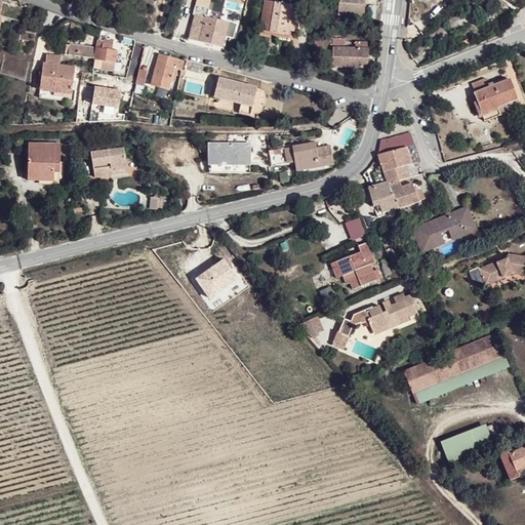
[(339,0),(338,15),(363,17),(364,0),(339,0)]
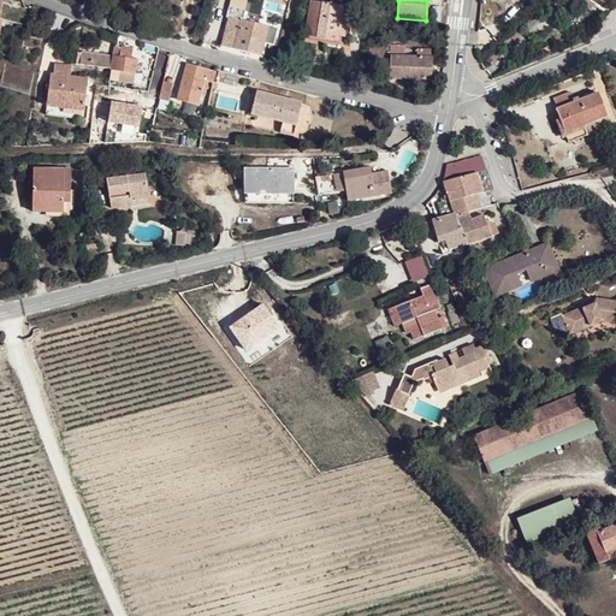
[(306,36),(339,42),(341,34),(350,35),(353,17),(343,16),(344,6),(313,1),(306,36)]
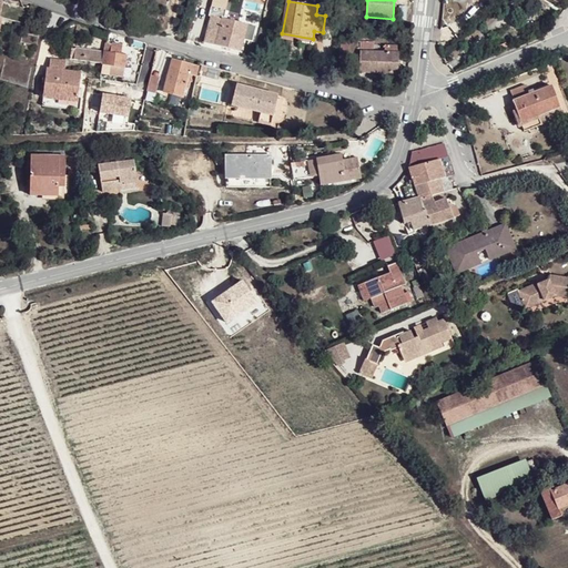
[(205,42),(242,51),(249,24),(241,23),(242,19),(224,14),(226,9),(212,6),(209,16),(212,17),(205,42)]
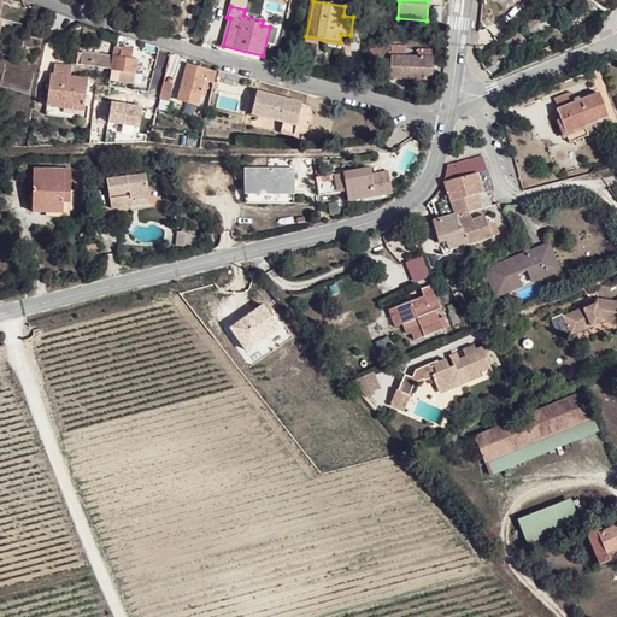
[(393,56),(405,57),(406,45),(392,43),(391,56),(393,56)]
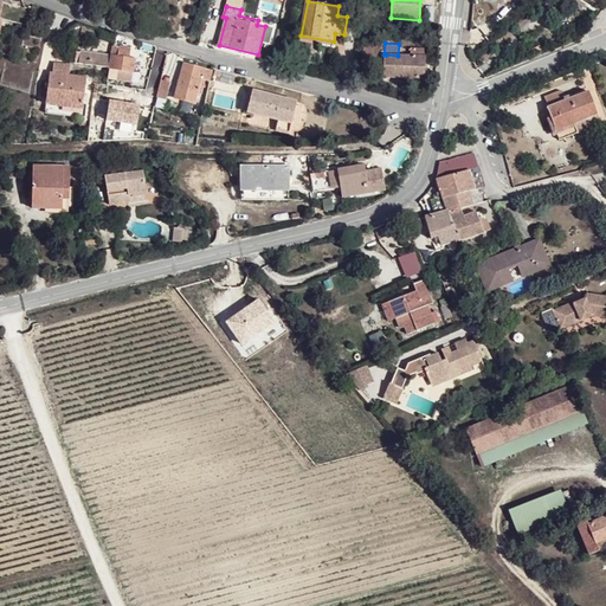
[(108,77),(131,81),(135,59),(130,58),(130,50),(111,46),(110,56),(76,52),(76,63),(109,68),(108,77)]
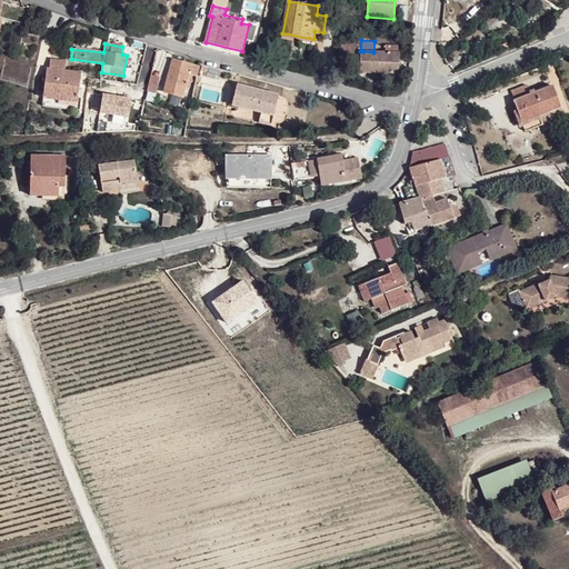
[(386,52),(373,52),(362,51),(361,71),(398,72),(399,45),(386,45),(386,52)]
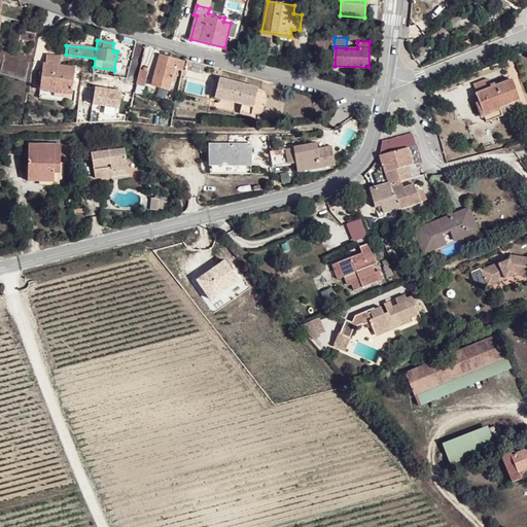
[(56,88),(72,90),(75,66),(60,64),(62,56),(47,54),(46,63),(43,63),(40,91),(55,93),(56,88)]
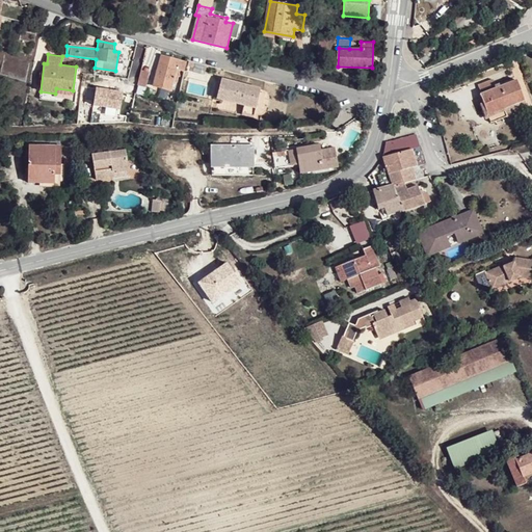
[(184,73),(186,61),(161,54),(153,87),(173,92),(178,71),(184,73)]
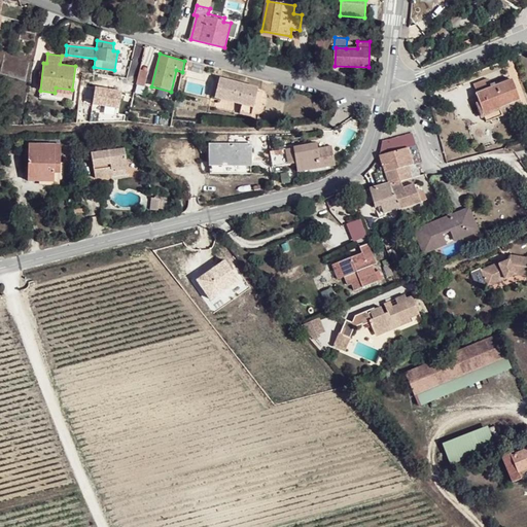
[(141,65),(143,57),(134,56),(132,63),(141,65)]
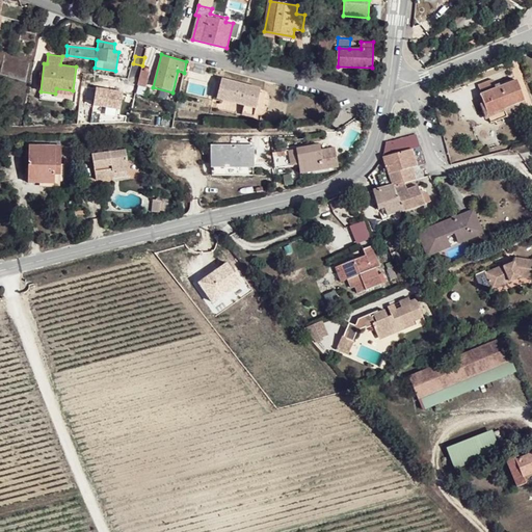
[(141,71),(138,85),(147,87),(151,73),(141,71)]
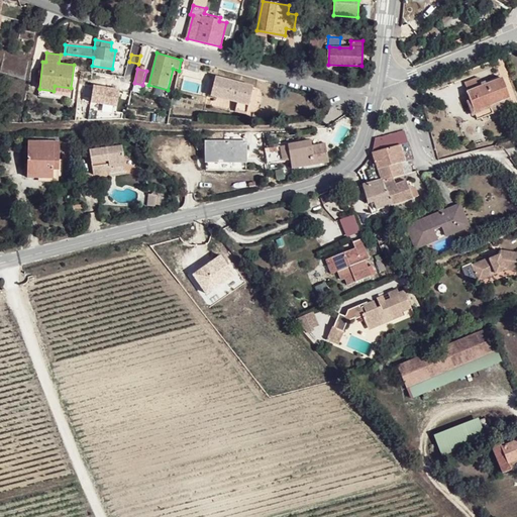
[(252,86),(215,76),(210,96),(236,102),(234,111),(245,114),(252,86)]
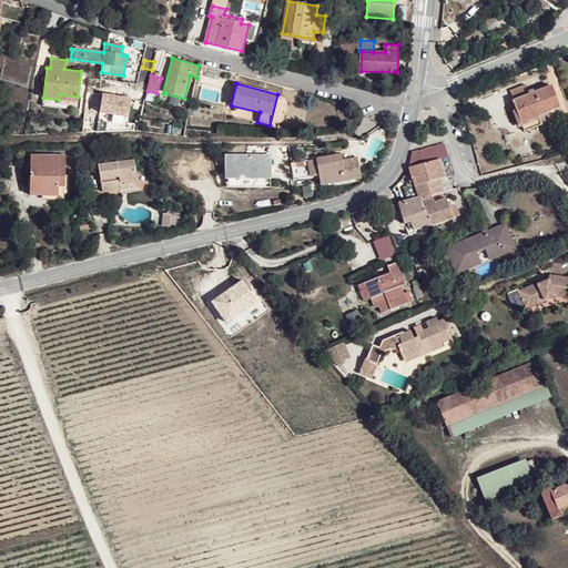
[(551,85),(535,92),(529,94),(528,92),(525,84),(511,91),(515,100),(513,101),(521,122),(560,107),(551,85)]
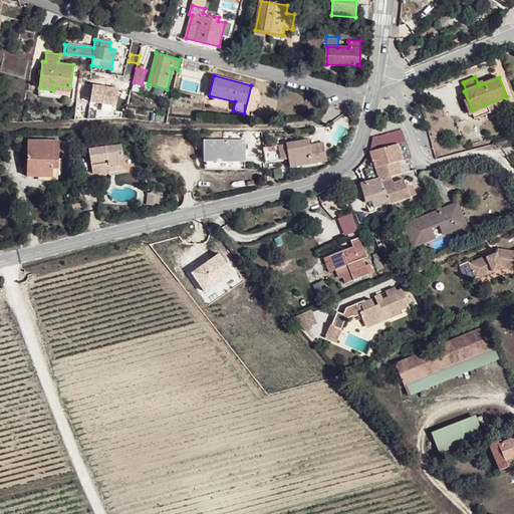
[(507,96),(472,110),(475,118),(510,104),(507,96)]
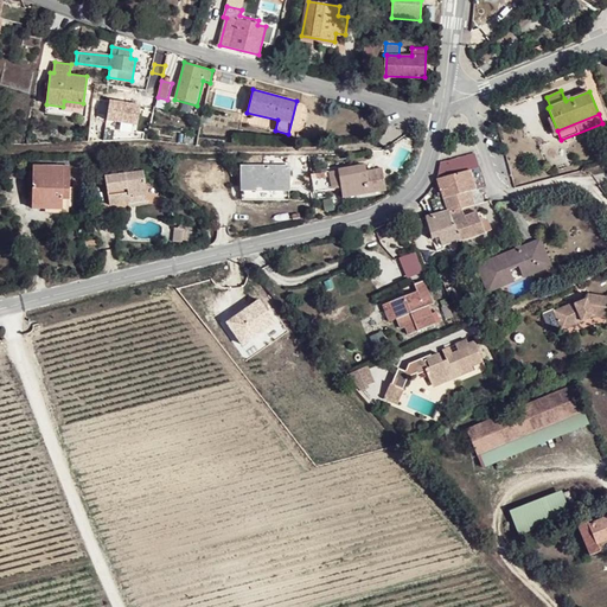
[(481,189),(486,187),(479,167),(474,154),(441,161),(436,176),(435,180),(438,183),(440,192),(436,193),(436,198),(433,199),(434,206),(432,208),(433,211),(445,209),(445,211),(448,211),(449,212),(461,209),(473,205),(484,200),(481,189)]
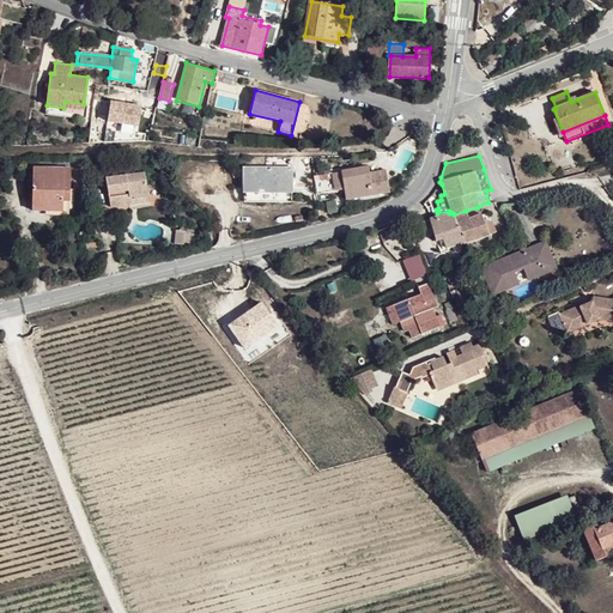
[(64,190),(71,190),(71,168),(34,167),(32,202),(52,202),(52,212),(62,212),(64,202),(64,190)]
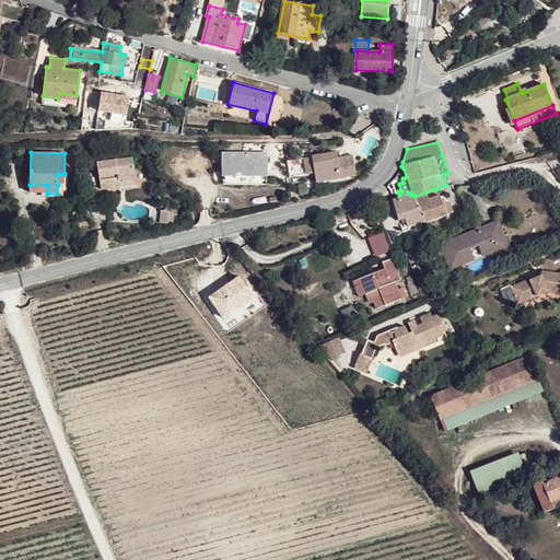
[(338,158),(337,152),(296,160),(300,181),(316,177),(317,183),(341,178),(338,158)]
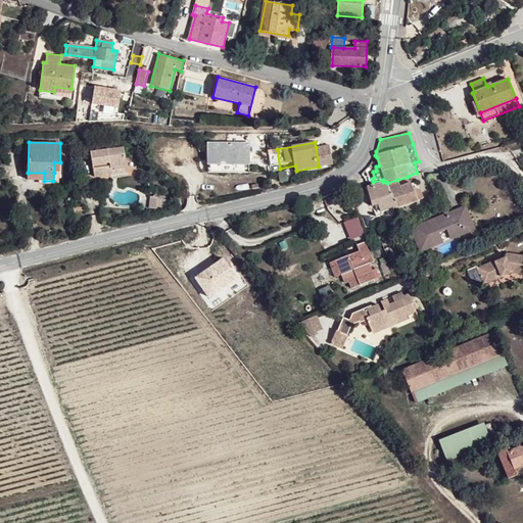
[(240,165),(249,165),(249,144),(207,144),(207,173),(240,174),(240,165)]
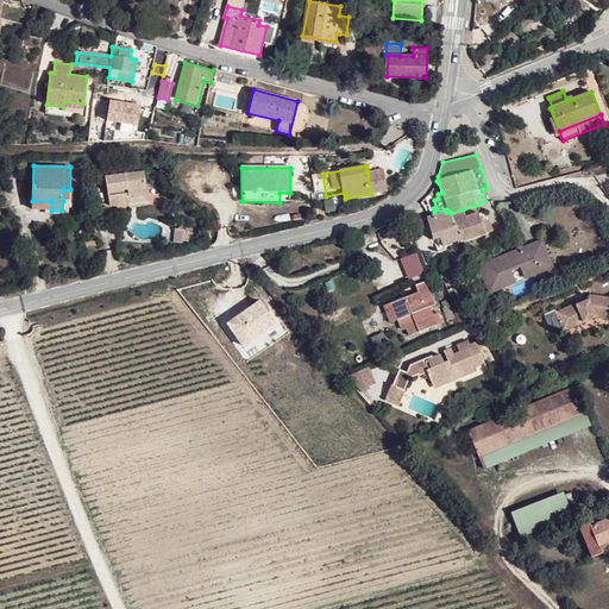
[(384,168),(368,171),(371,194),(388,192),(384,168)]
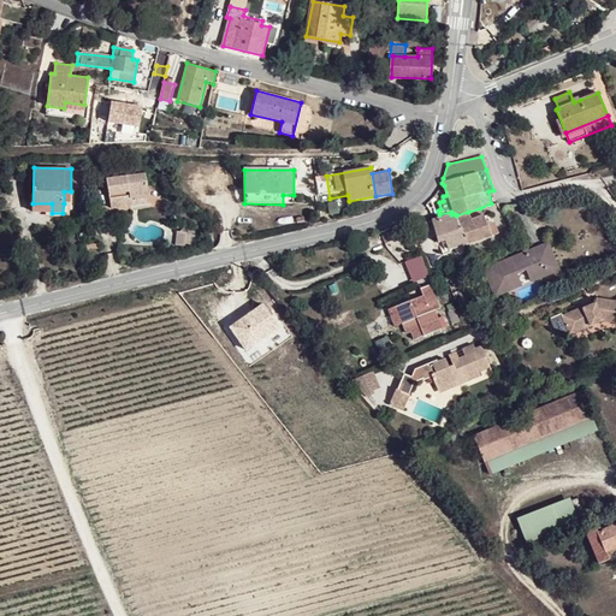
[(106,181),(111,209),(132,206),(131,197),(135,197),(135,200),(149,199),(146,173),(106,181)]
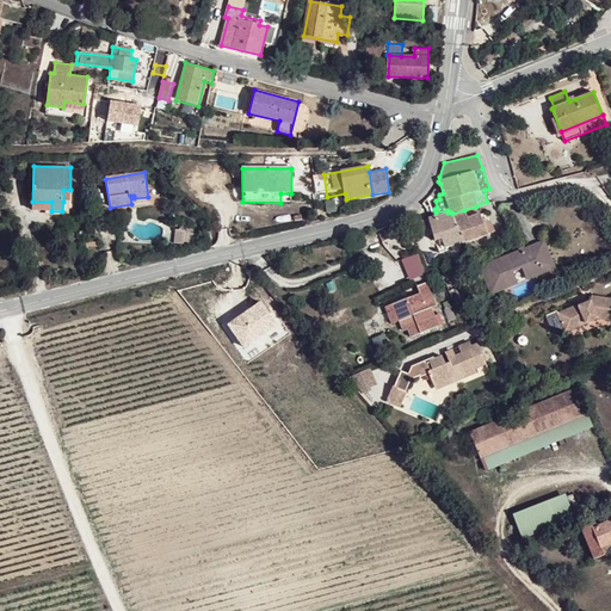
[(467,217),(464,210),(452,214),(456,226),(469,221),(467,217)]
